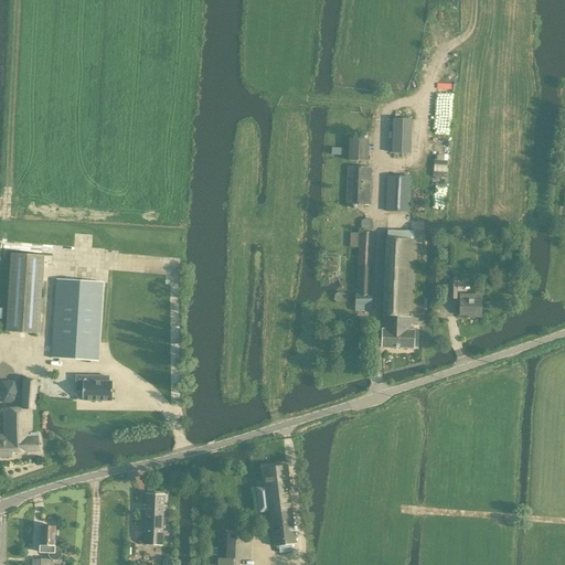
[(368,161),(369,140),(349,139),(348,160),(368,161)]
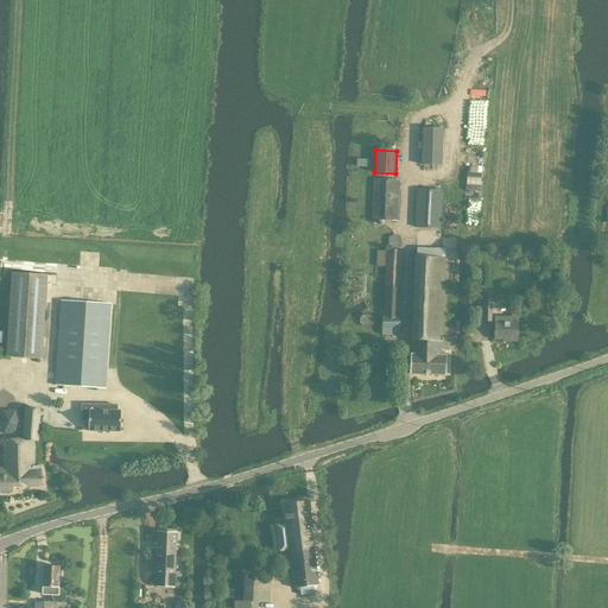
[(399,221),(400,181),(374,179),(372,219),(399,221)]
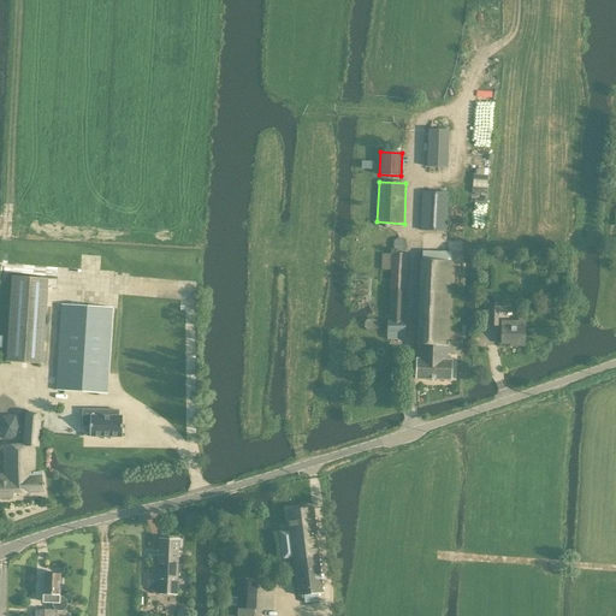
[(422,191),(421,230),(445,231),(446,193),(422,191)]
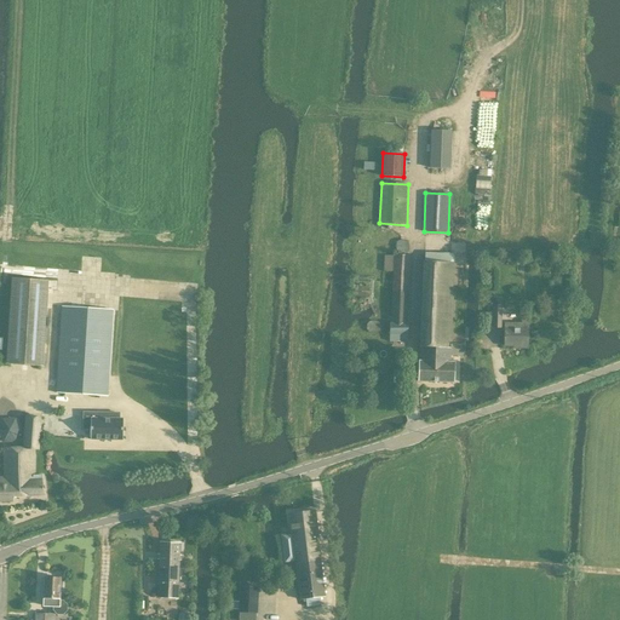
[(423,262),(419,382),(453,383),(454,362),(451,362),(451,355),(466,356),(468,344),(455,344),(451,344),(454,254),(425,253),(425,262),(423,262)]
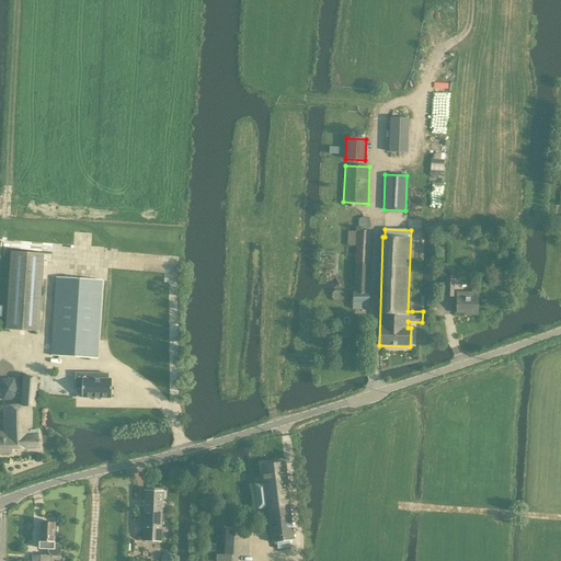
[(348,231),(347,244),(355,244),(353,292),(352,301),(368,302),(369,292),(367,292),(370,230),(357,230),(356,231),(348,231)]
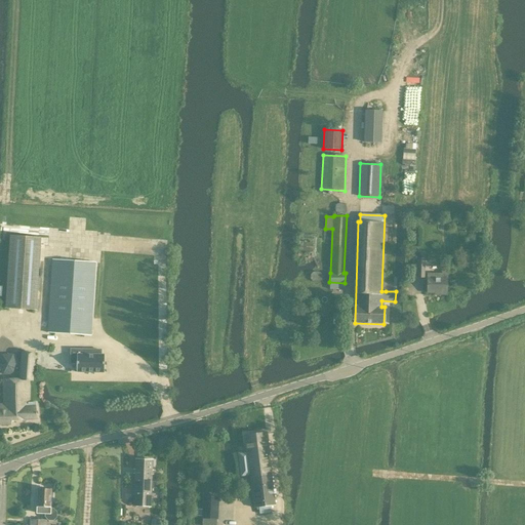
[(36,311),(40,238),(9,237),(5,309),(36,311)]
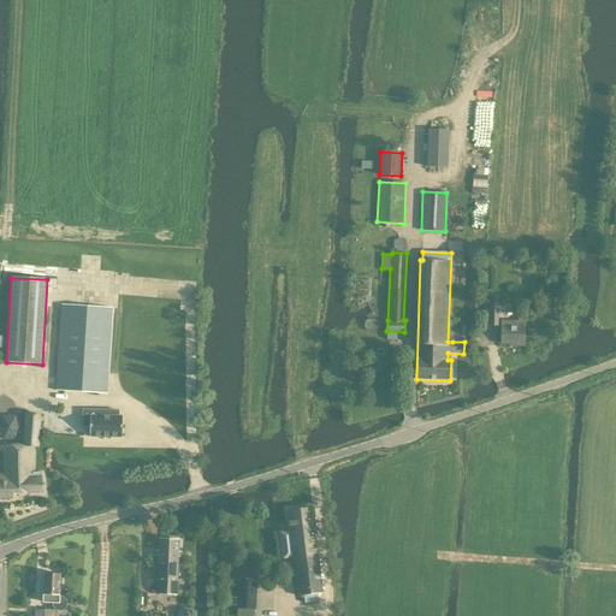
[(107,394),(111,308),(61,306),(57,391),(107,394)]
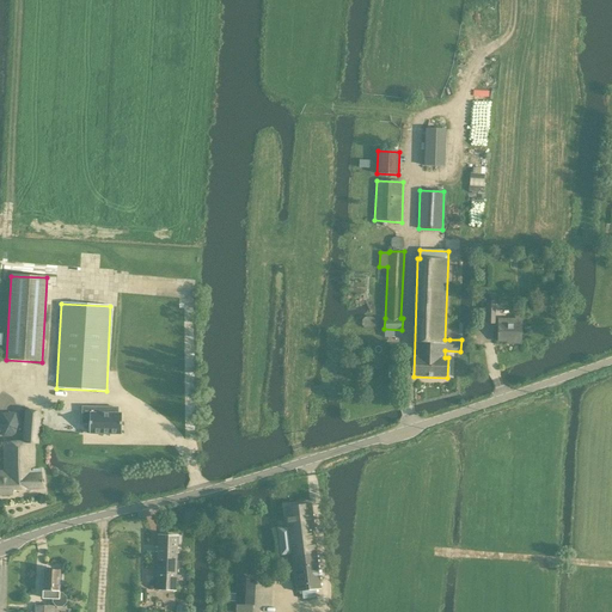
[(521,344),(521,325),(522,314),(515,314),(515,320),(500,319),(499,341),(512,342),(512,344),(521,344)]
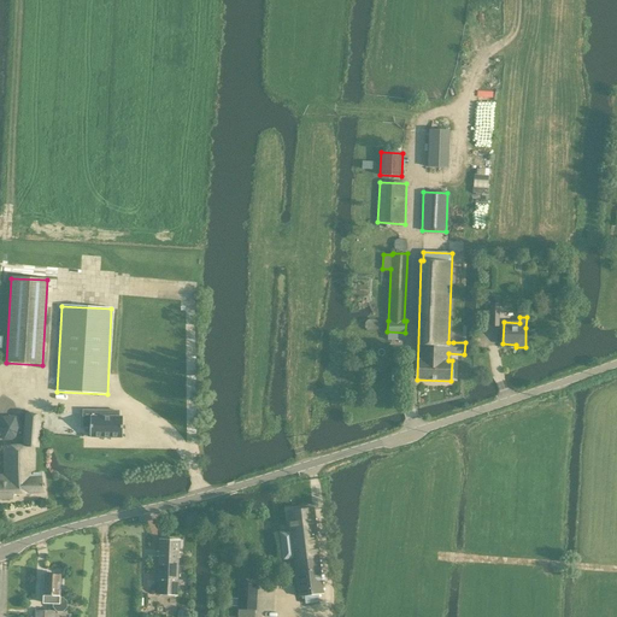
[(90,438),(122,438),(122,417),(118,417),(118,411),(83,410),(83,427),(90,427),(90,438)]
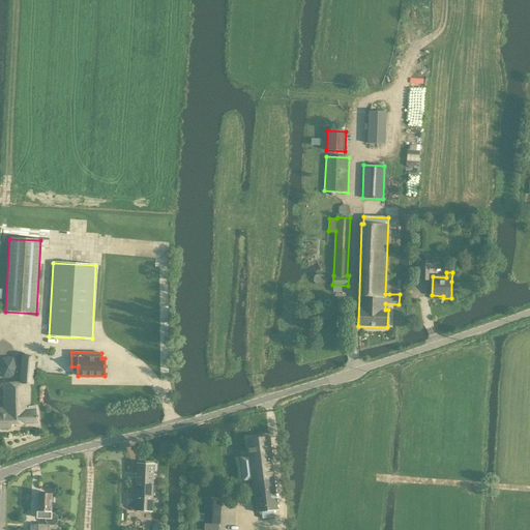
[(16,383),(17,423),(37,423),(37,406),(30,406),(29,384),(33,385),(35,357),(23,356),(21,383),(16,383)]
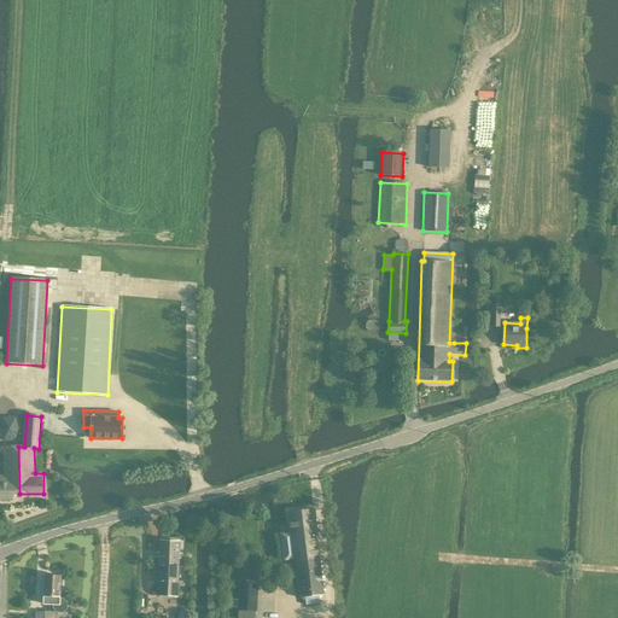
[(0,476),(0,500),(12,500),(13,495),(19,494),(18,447),(18,442),(11,442),(10,447),(4,447),(4,477),(0,476)]
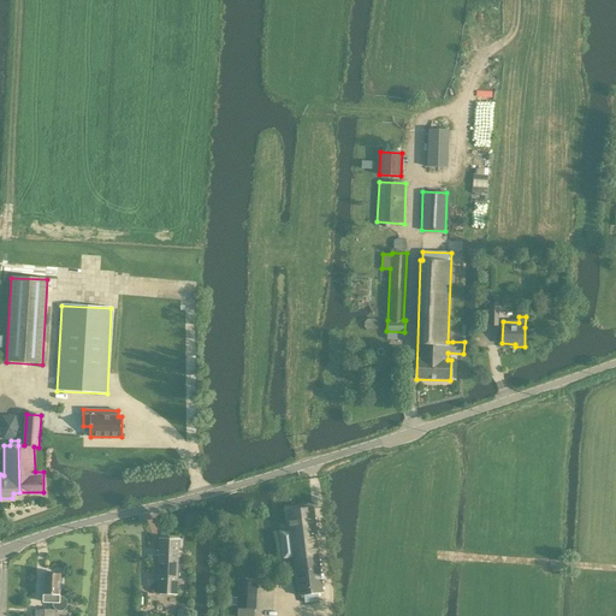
[(323,594),(318,550),(312,508),(288,511),(290,532),(280,533),(283,554),(294,552),(298,597),(304,596),(304,603),(319,602),(318,594),(323,594)]
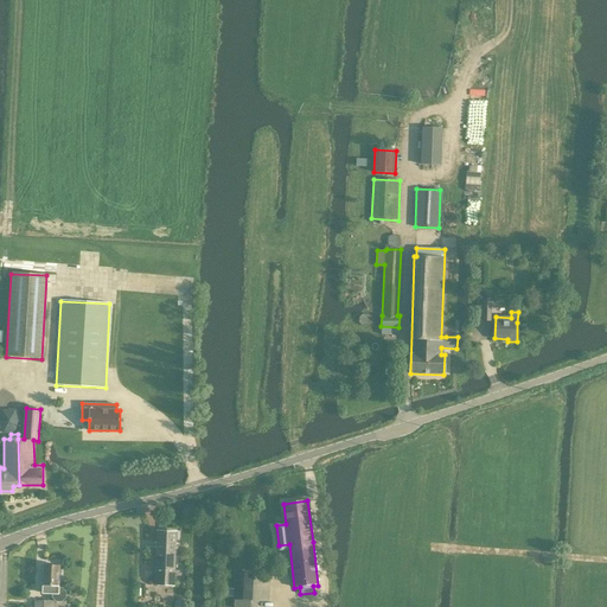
[(177,532),(158,531),(155,585),(174,586),(177,532)]
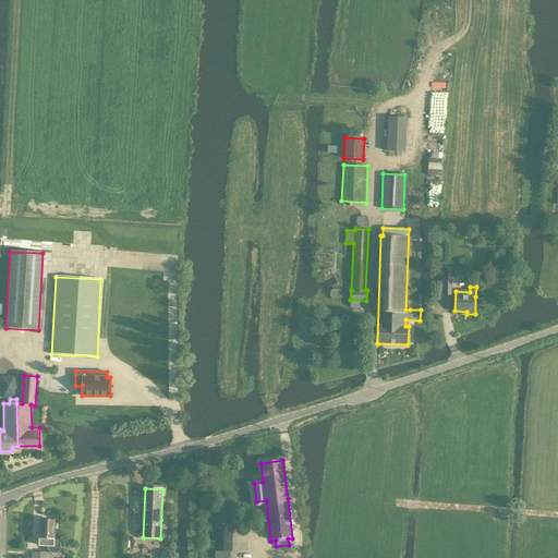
[(39,546),(48,546),(48,550),(51,554),(57,554),(60,550),(61,545),(58,542),(53,542),(55,521),(49,521),(49,520),(43,519),(43,521),(40,521),(40,531),(38,531),(38,537),(40,537),(39,546)]
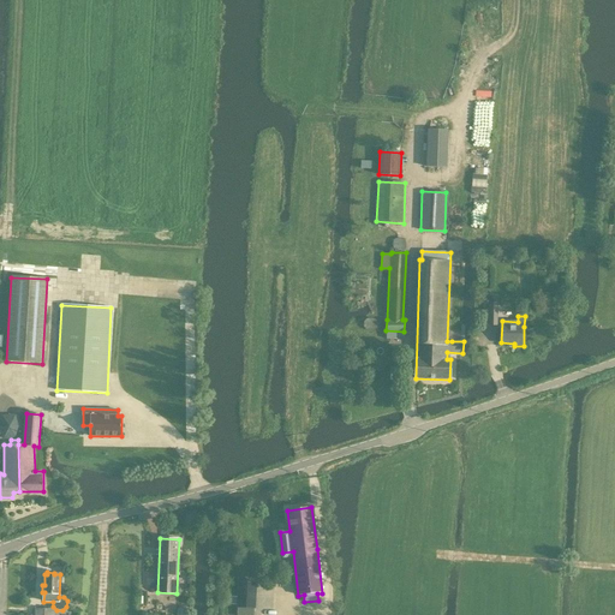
[(239,581),(237,608),(238,608),(237,614),(254,614),(255,609),(256,609),(257,583),(239,581)]
